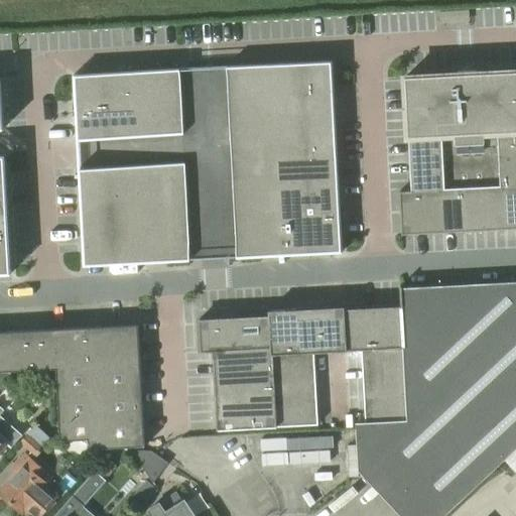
[(332,68),(271,71),(273,99),(274,127),(335,124),(332,68)]
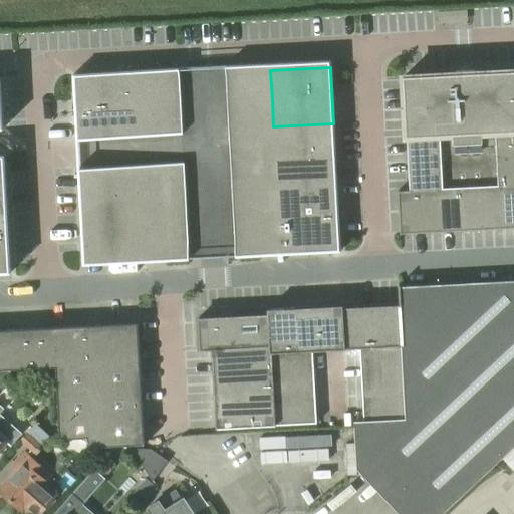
[(272,98),(270,70),(224,72),(225,100),(272,98)]
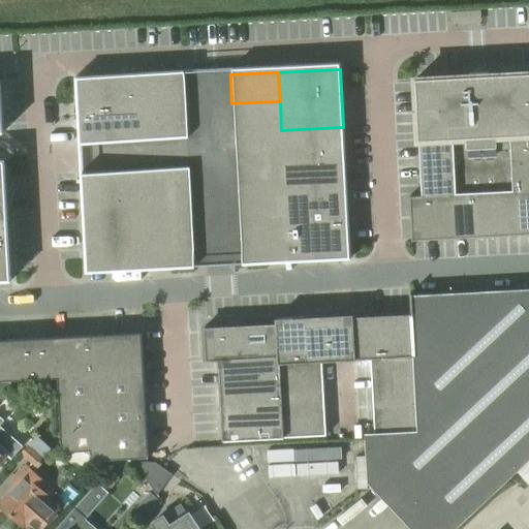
[(469,76),(415,79),(422,196),(410,196),(412,241),(434,240),(455,239),(476,237),(498,236),(520,235),(528,234),(528,73),(488,75),(488,73),(469,74),(469,76)]
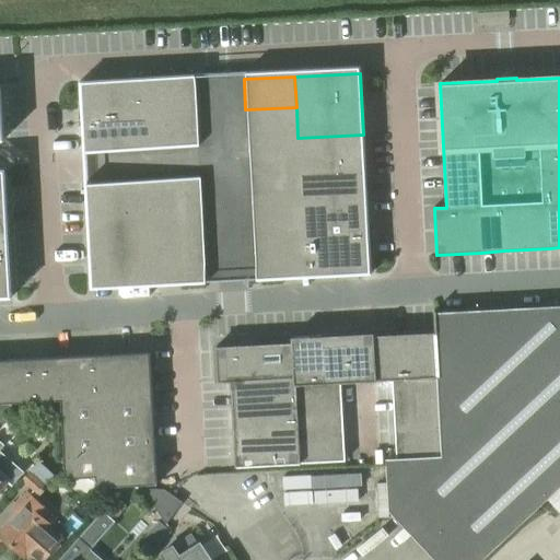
[(219,81),(190,82),(191,115),(193,144),(195,177),(196,207),(198,241),(199,270),(229,269),(254,268),(252,238),(251,209),(248,175),(247,141),(245,109),(244,79),(219,81)]
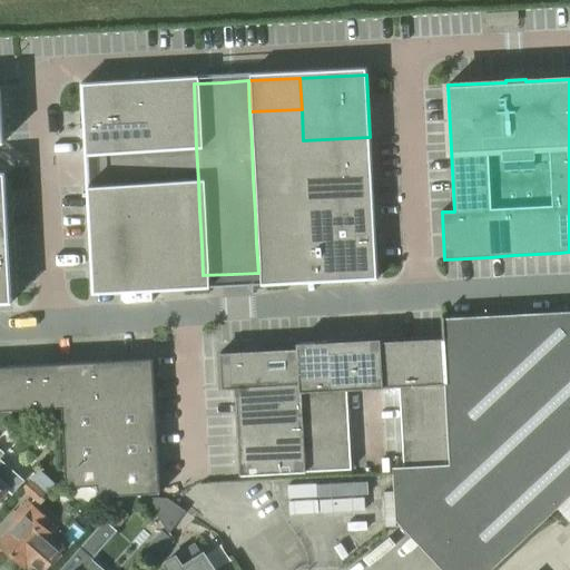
[(194,84),(150,86),(151,119),(195,117),(194,84)]
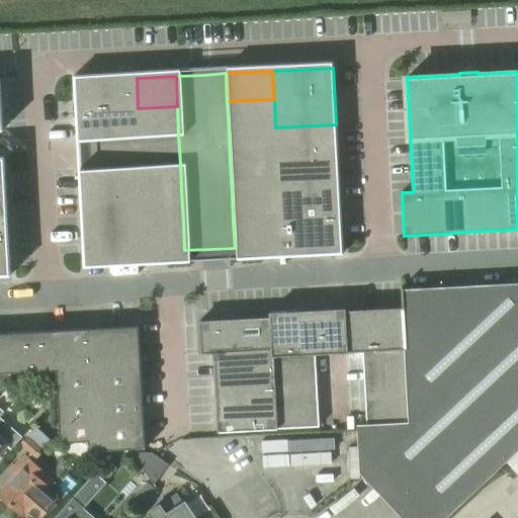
[(77,111),(138,108),(137,78),(76,82),(77,111)]
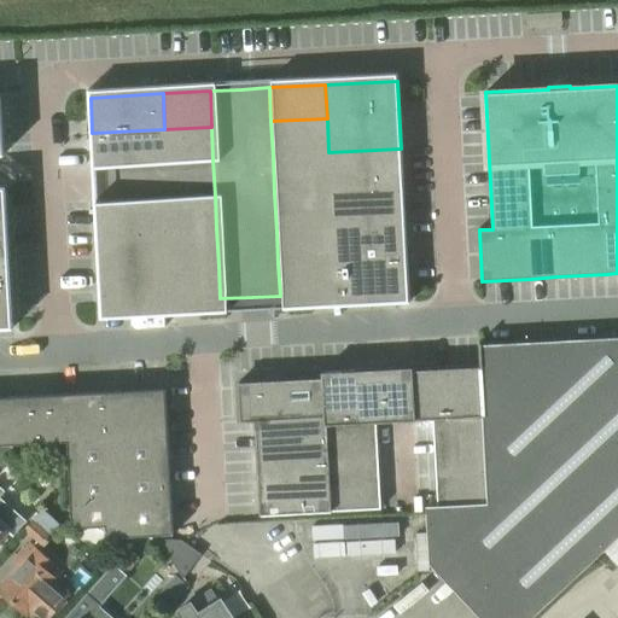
[(327,118),(270,121),(273,156),(328,152),(327,118)]
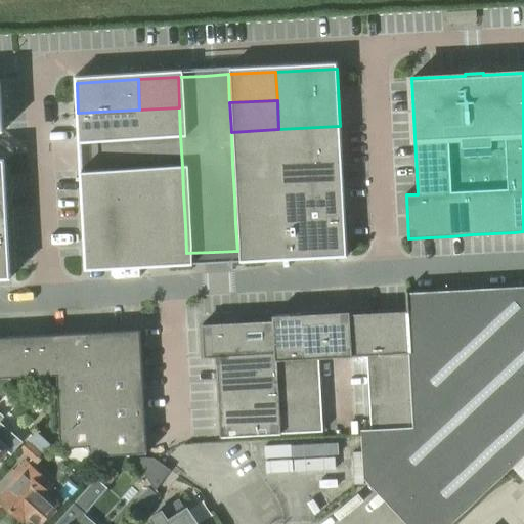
[(179,107),(139,110),(141,137),(180,135),(179,107)]
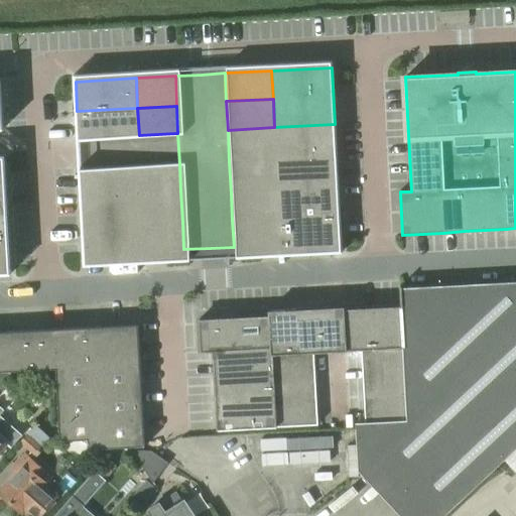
[(137,108),(77,111),(79,138),(139,135),(137,108)]
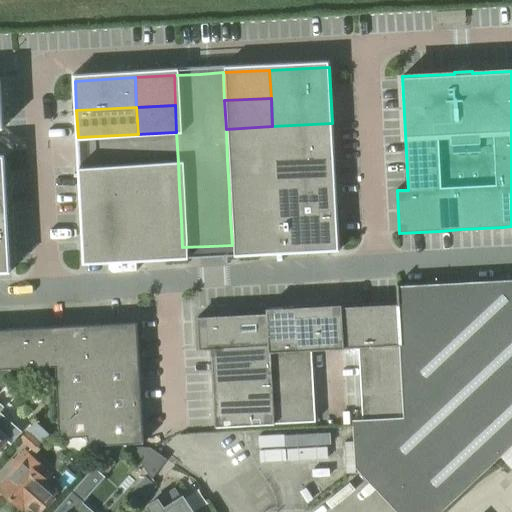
[(332,123),(272,126),(273,158),(275,188),(335,185),(332,123)]
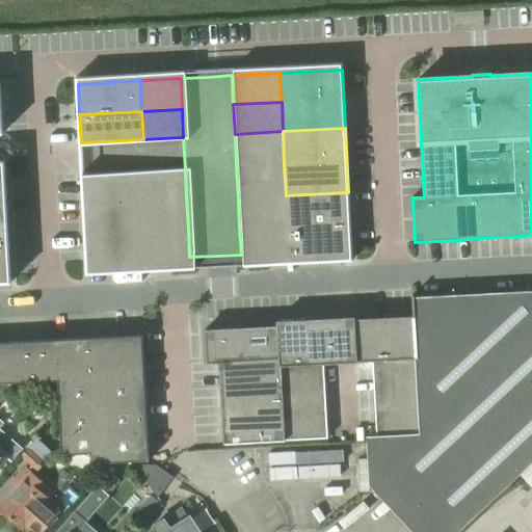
[(236,166),(284,164),(283,131),(235,134),(236,166)]
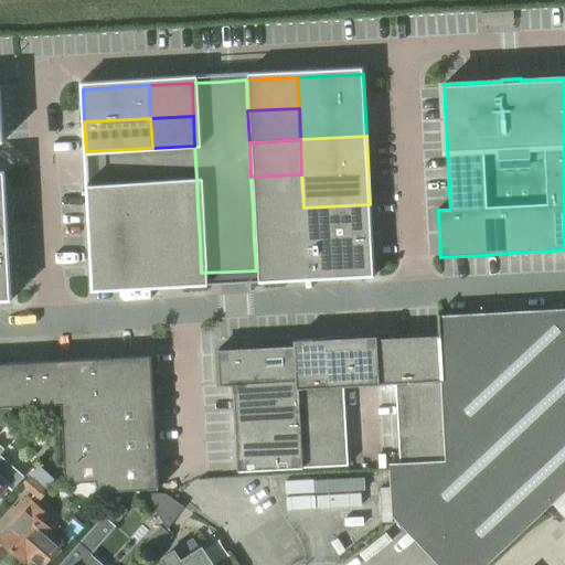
[(152,148),(155,181),(196,179),(194,146),(152,148)]
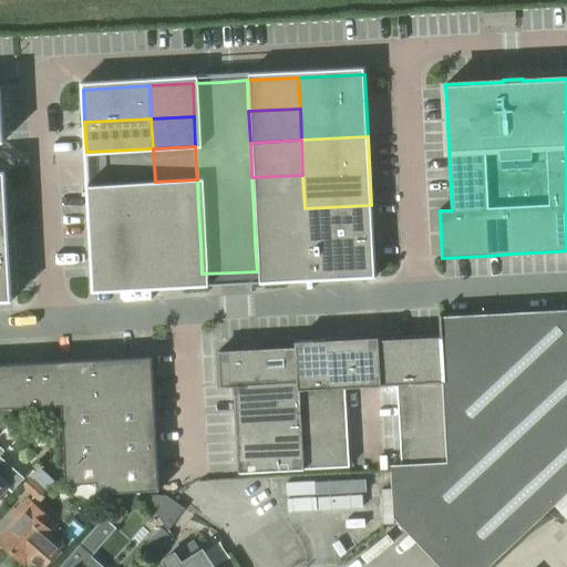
[(155,182),(153,148),(86,152),(88,185),(155,182)]
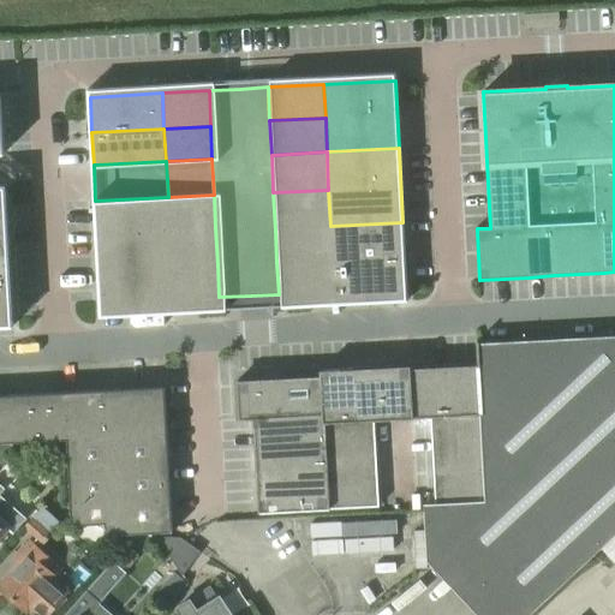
[(328,190),(273,192),(275,230),(330,226),(328,190)]
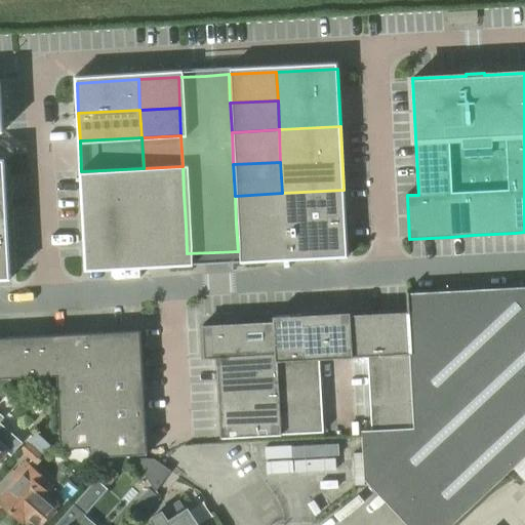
[(183,166),(144,168),(145,196),(184,194),(183,166)]
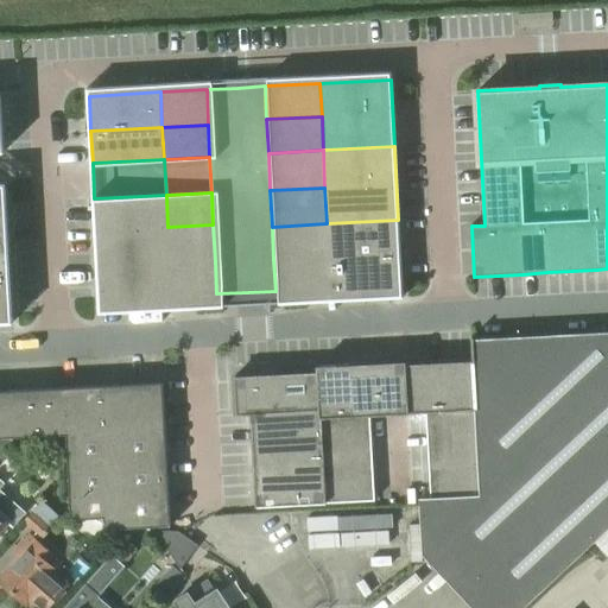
[(166,195),(94,198),(96,230),(168,227),(166,195)]
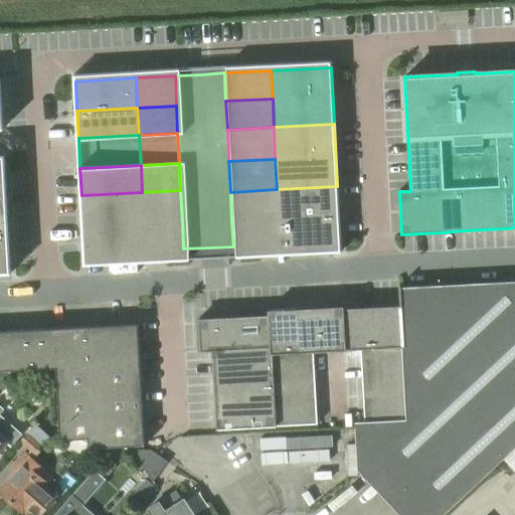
[(337,186),(277,189),(278,216),(280,244),(340,241),(337,186)]
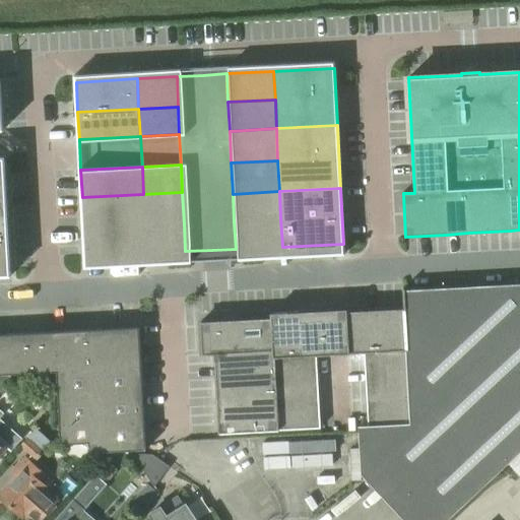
[(279,191),(233,194),(234,221),(280,218),(279,191)]
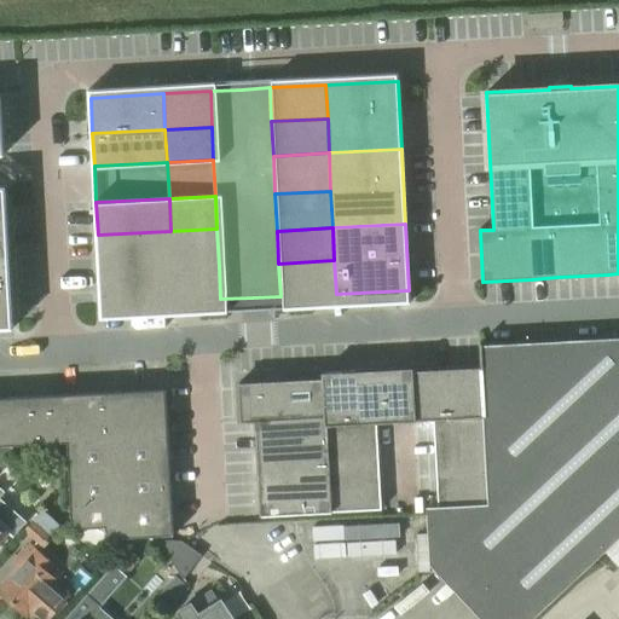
[(217,229),(171,231),(173,267),(219,266),(217,229)]
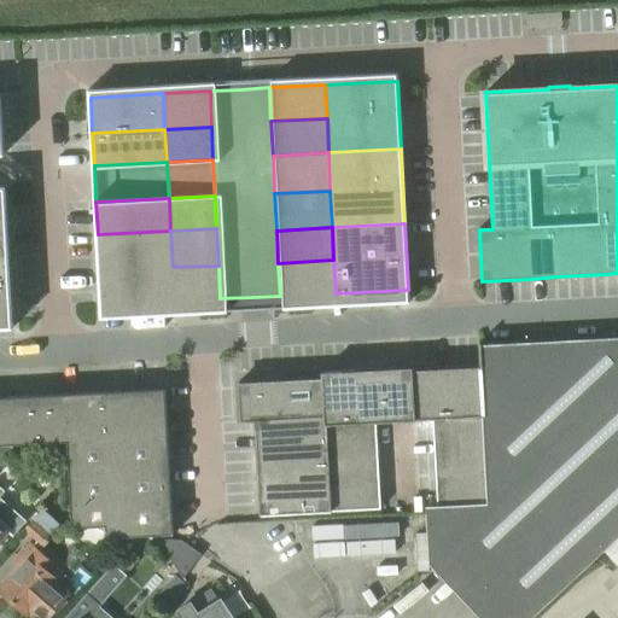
[(170,231),(98,234),(101,304),(174,301),(173,267),(170,231)]
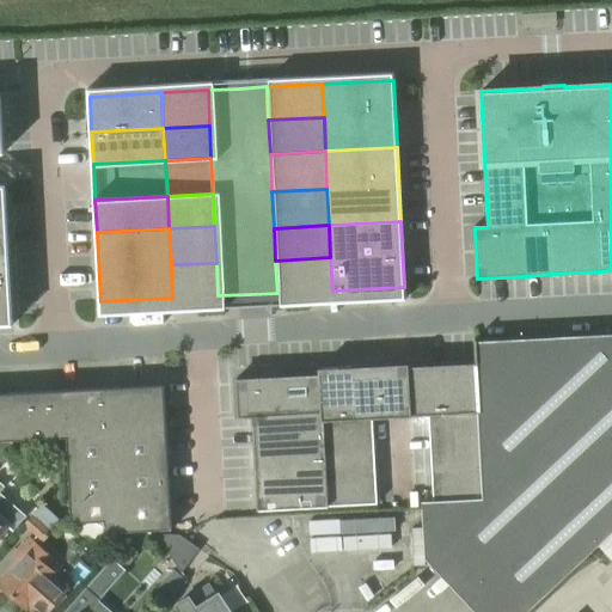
[(330,257),(275,261),(277,293),(332,291),(330,257)]
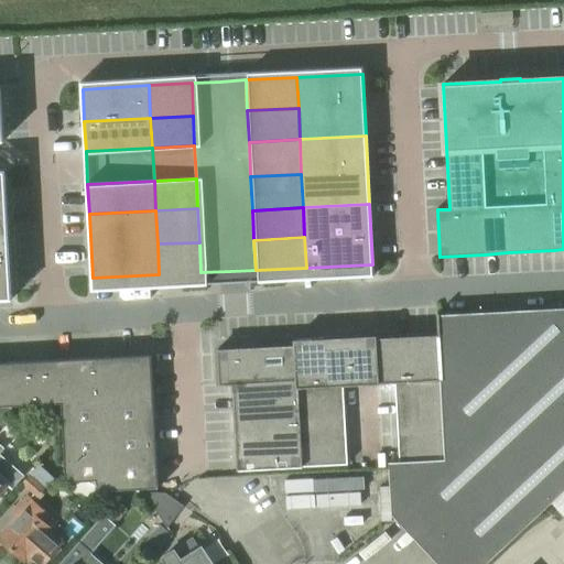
[(199,242),(158,243),(159,274),(201,272),(199,242)]
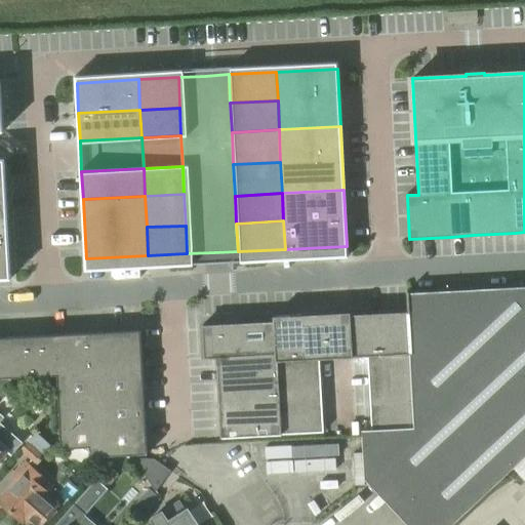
[(524,287),(409,293),(417,431),(414,431),(363,433),(365,479),(407,524),(452,524),(513,469),(524,457),(524,287)]
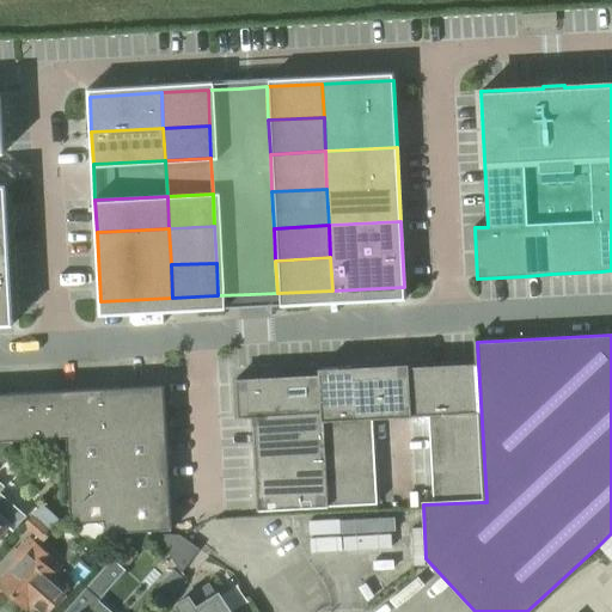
[(256,475),(257,510),(328,507),(378,505),(375,476),(374,447),(373,418),(410,417),(429,416),(430,444),(432,473),(433,499),(422,500),(423,505),(483,502),(482,470),(481,442),(478,414),(476,363),(442,366),(408,367),(407,365),(353,367),(320,369),(319,369),(319,374),(280,377),(237,379),(238,417),(238,418),(252,418),(255,446),(256,475)]
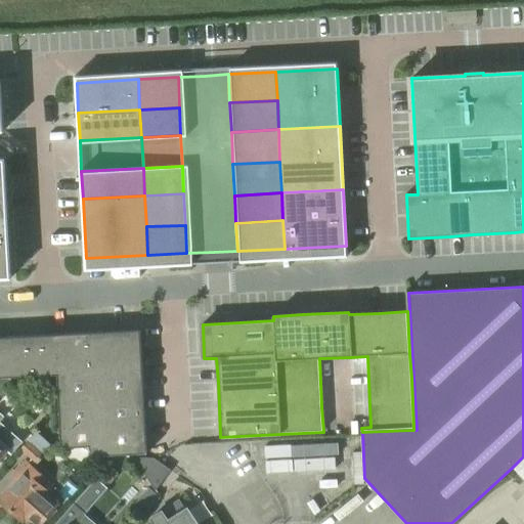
[(142,369),(140,330),(112,331),(83,333),(55,334),(26,336),(0,337),(0,378),(29,377),(57,375),(58,401),(59,430),(60,448),(89,446),(90,456),(147,453),(145,425),(144,396),(142,369)]
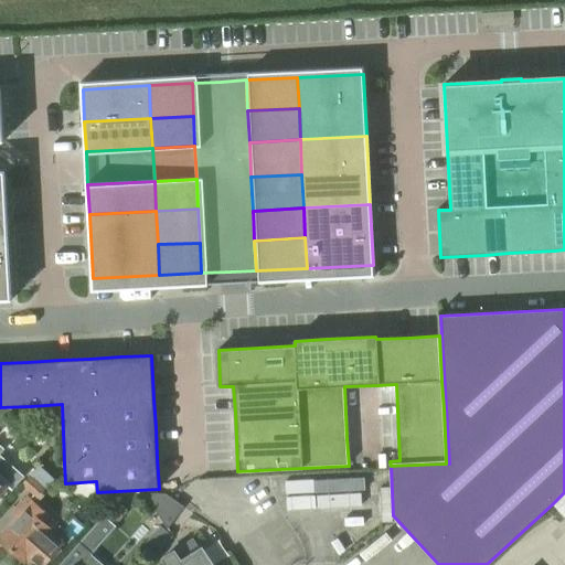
[(0,493),(7,486),(12,489),(23,476),(0,455),(0,454),(4,449),(0,445),(0,493)]
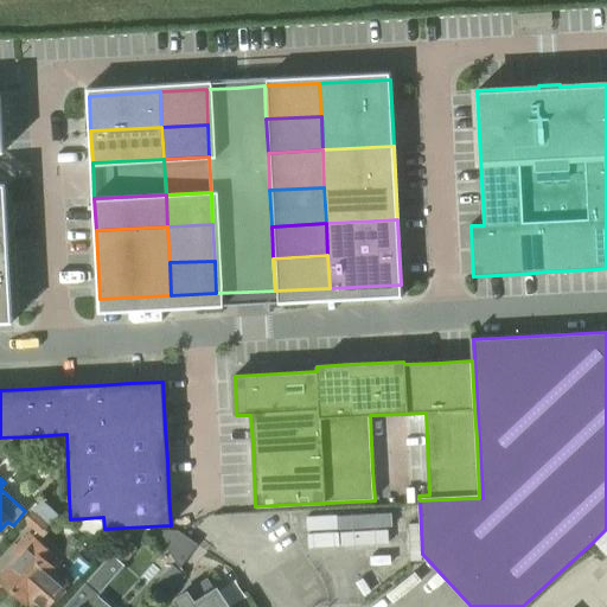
[(0,580),(27,605),(30,600),(37,606),(48,606),(66,586),(52,574),(57,569),(49,562),(55,555),(40,542),(62,518),(42,500),(24,521),(37,532),(32,538),(30,536),(14,554),(19,557),(0,580)]
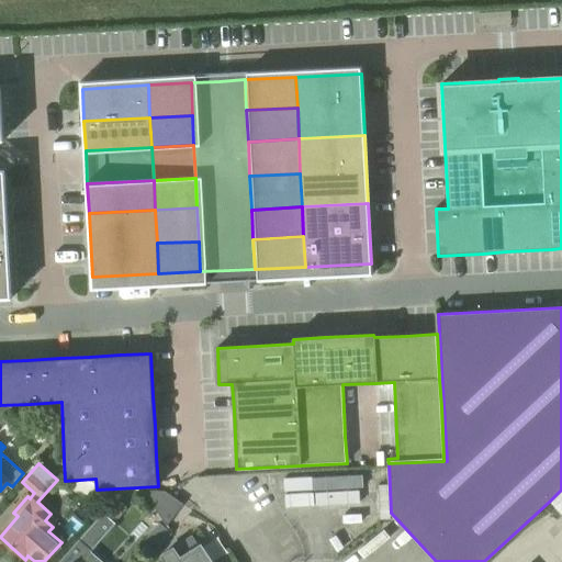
[(561,490),(549,502),(561,515),(561,490)]
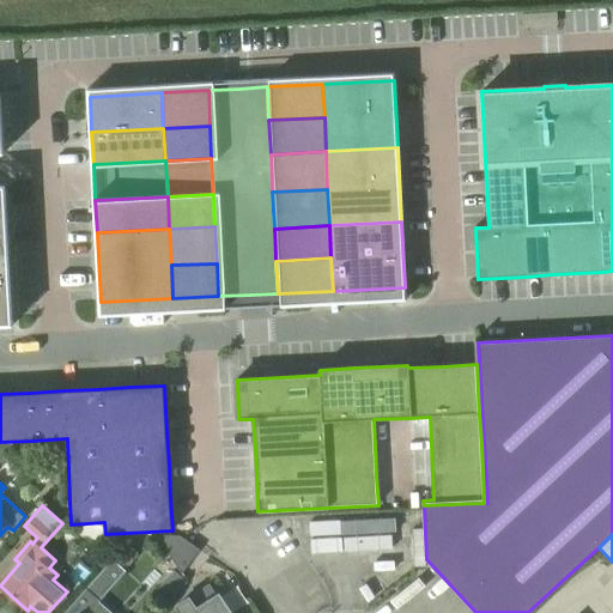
[(157,536),(182,576),(200,552),(181,538),(157,536)]
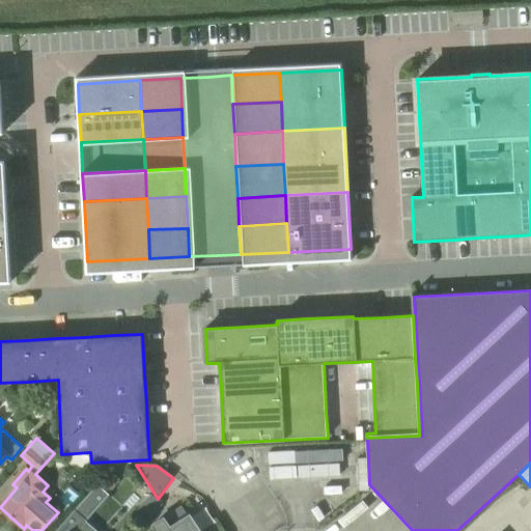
[(98,485),(56,530),(95,530),(86,522),(109,496),(98,485)]
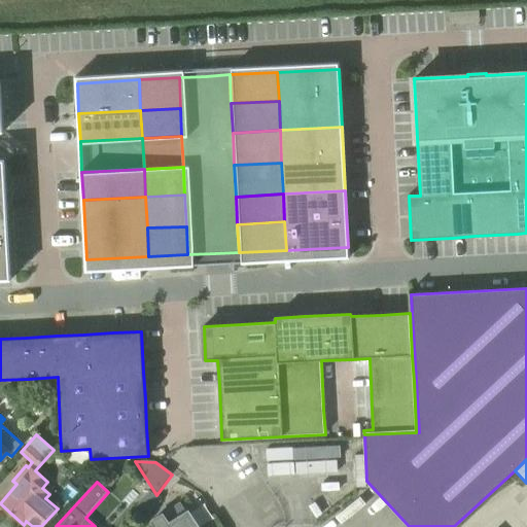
[(155,526),(197,526),(187,513),(170,525),(163,514),(152,521),(155,526)]
